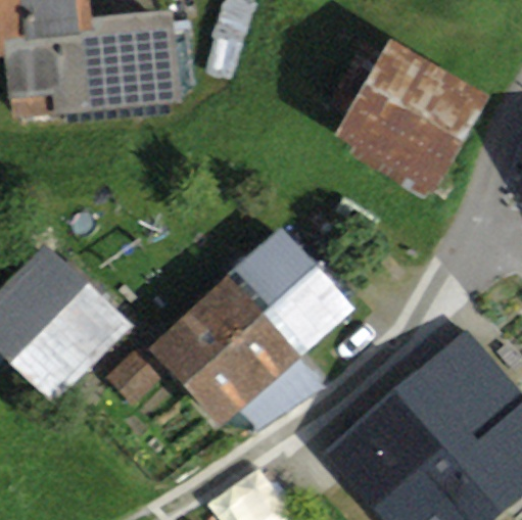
[(0,0),(0,60),(5,60),(11,120),(184,101),(175,13),(92,21),(89,0),(0,0)]
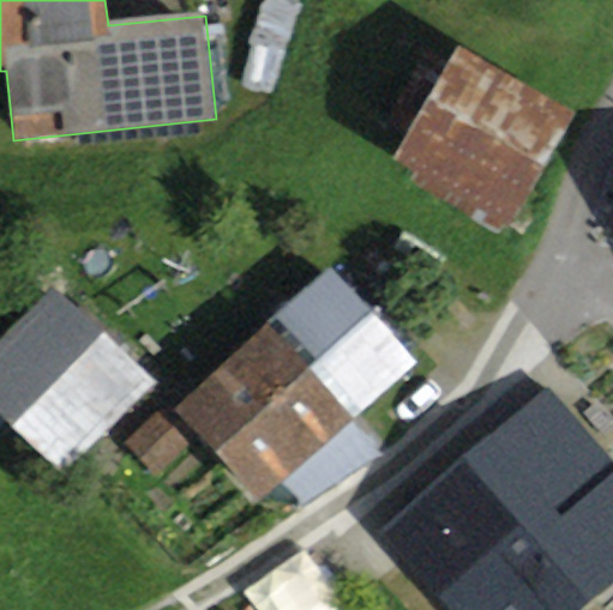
[(462,48),(395,161),(506,227),(575,114),(462,48)]
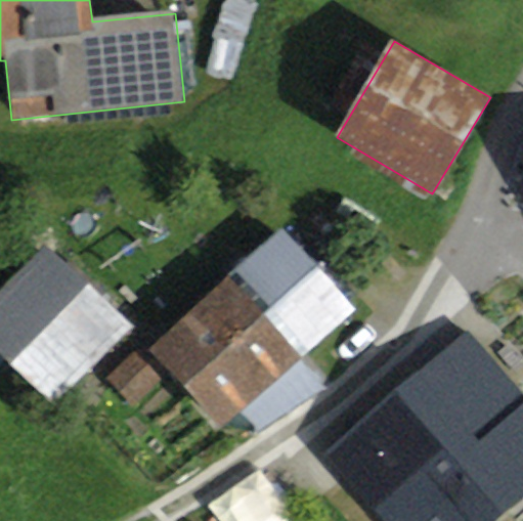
[(230,274),(303,355),(355,308),(282,228),(230,274)]
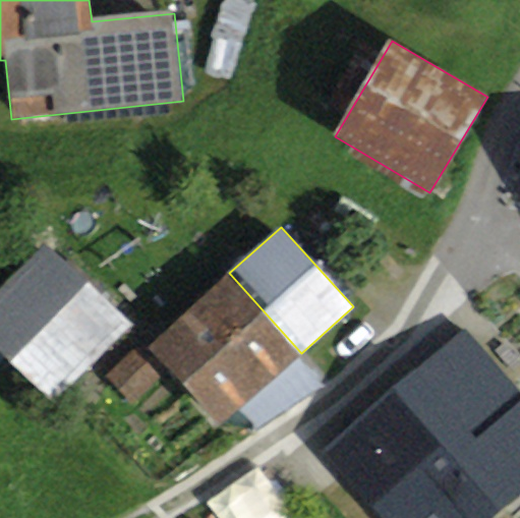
[(47,241),(0,288),(0,355),(53,407),(133,325),(47,241)]
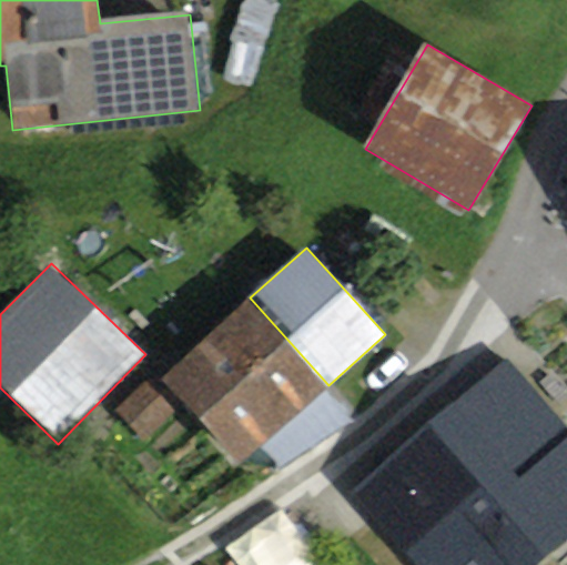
[(328,385),(250,298),(161,377),(240,464),(328,385)]
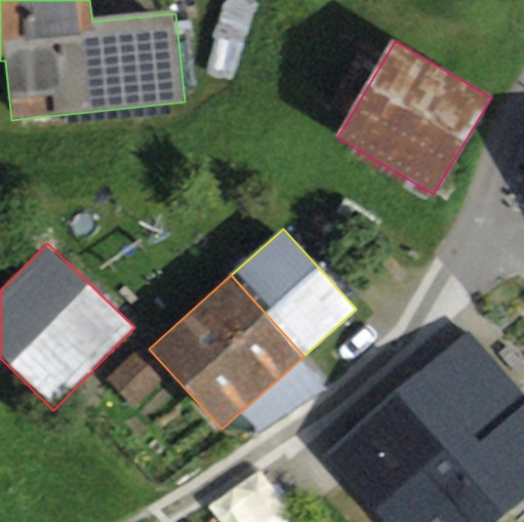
[(523,392),(471,328),(323,452),(381,521),(487,521),(523,491),(523,392)]
